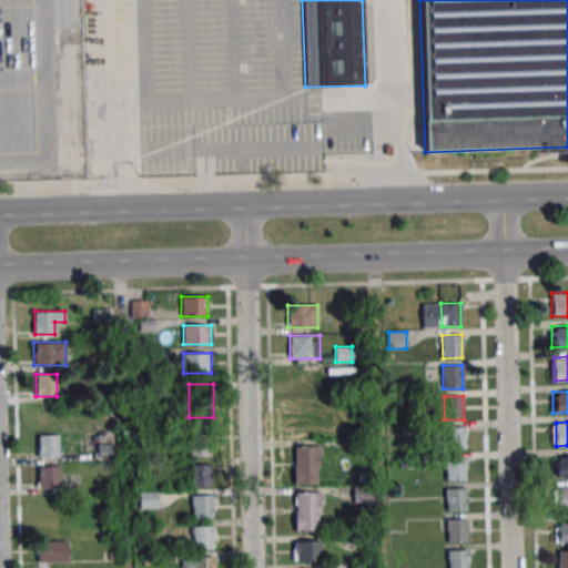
[(464,426),(464,450),(445,450),(444,427),(464,426)]
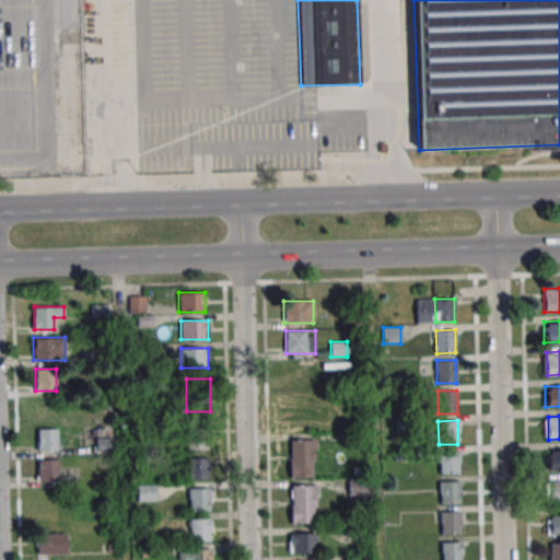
[(58,429),(36,429),(36,452),(58,452),(58,429)]
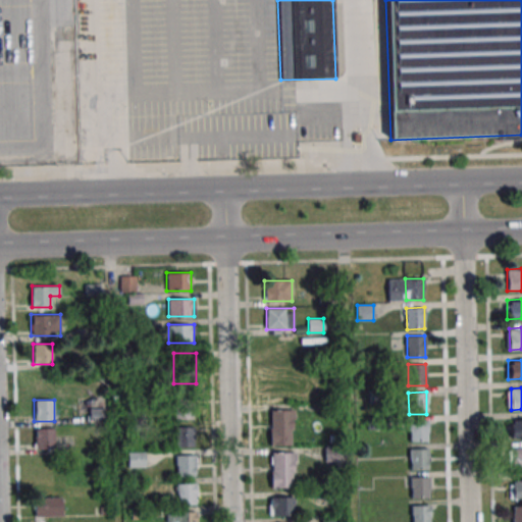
[(194,400),(174,400),(174,419),(194,419),(194,400)]
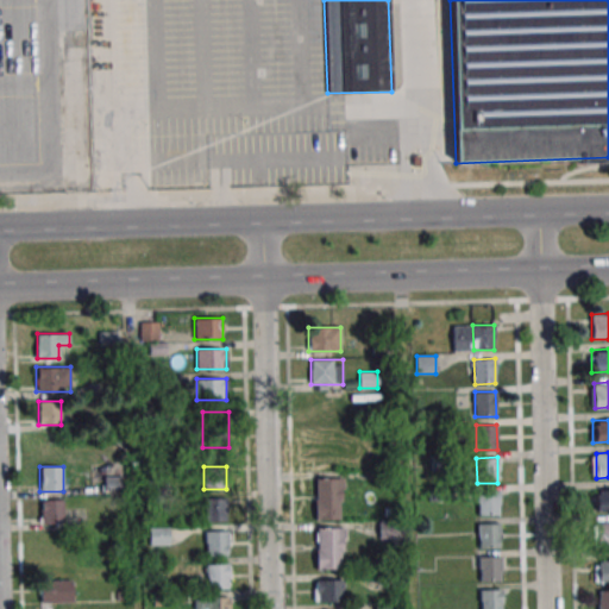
[(315,519),(341,519),(341,477),(315,477),(315,519)]
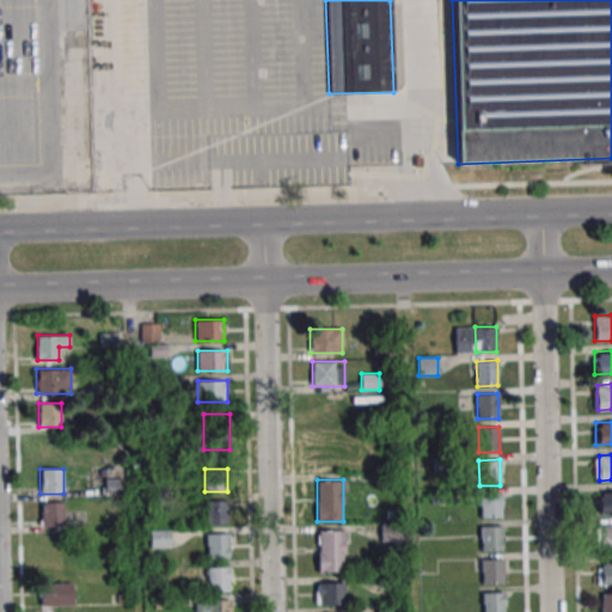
[(611,491),(598,493),(598,513),(611,513),(611,491)]
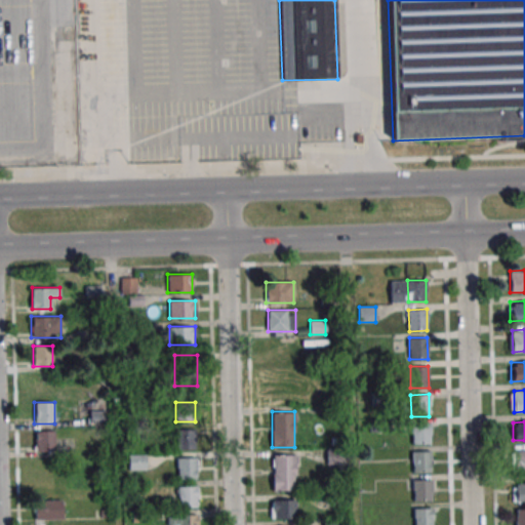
[(430,422),(430,444),(412,445),(411,423),(430,422)]
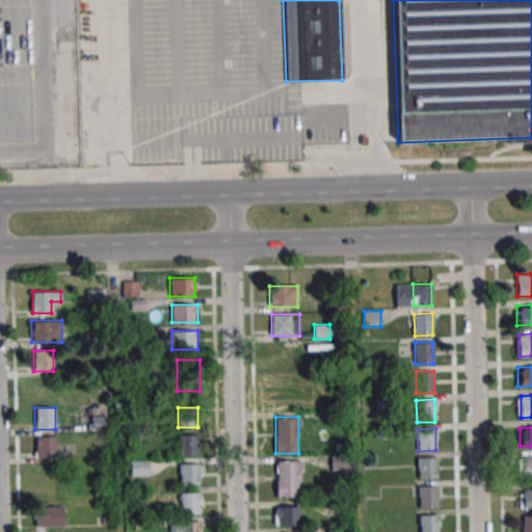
[(197,434),(180,434),(180,456),(197,456),(197,434)]
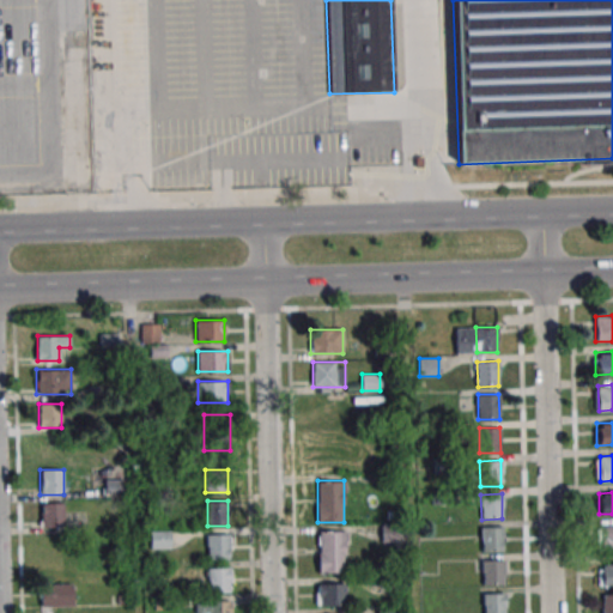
[(41,527),(64,527),(64,503),(41,503),(41,527)]
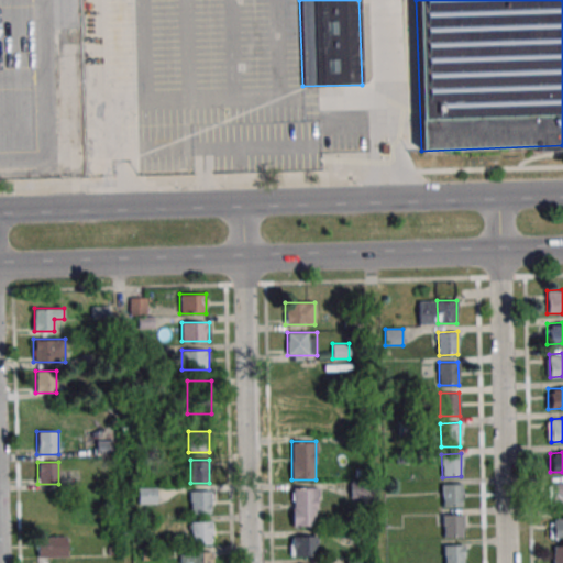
[(562,504),(562,482),(550,483),(550,504),(562,504)]
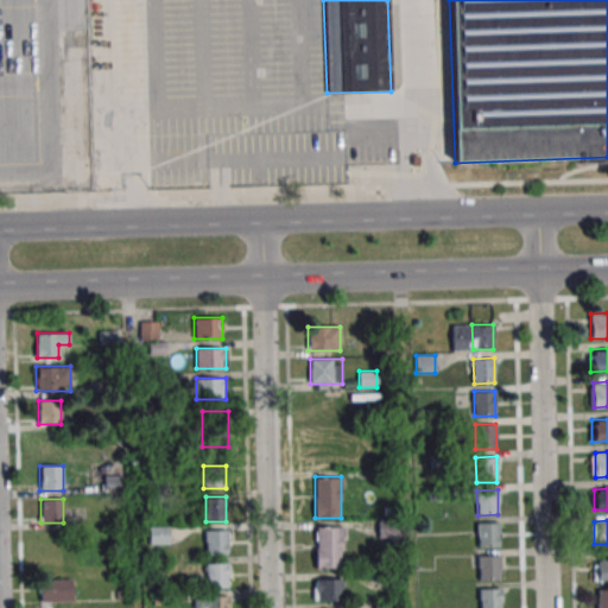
[(498,523),(499,548),(477,548),(477,523),(498,523)]
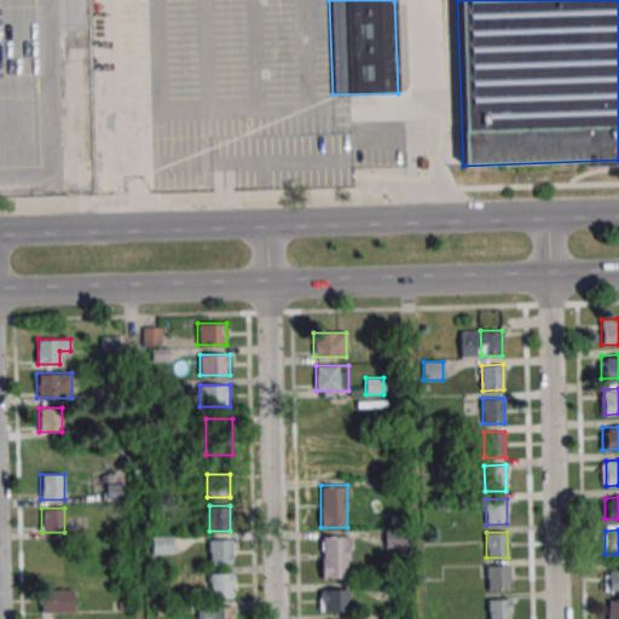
[(322,578),(350,578),(350,537),(322,537),(322,578)]
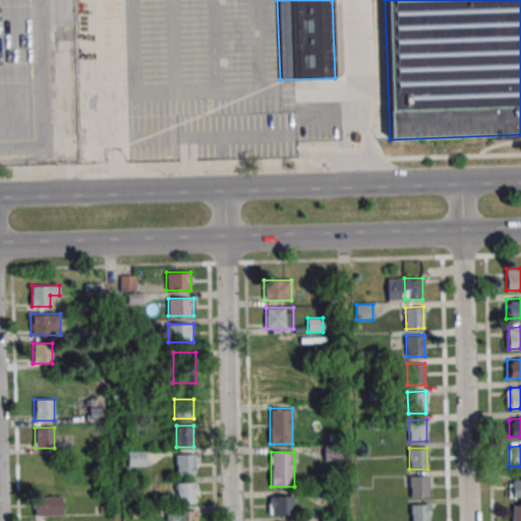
[(195,475),(195,454),(176,454),(176,475),(195,475)]
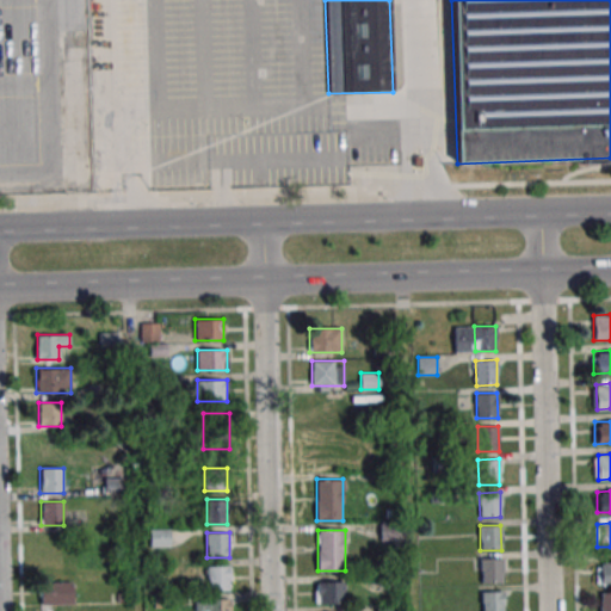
[(152,545),(167,545),(167,536),(152,536),(152,545)]
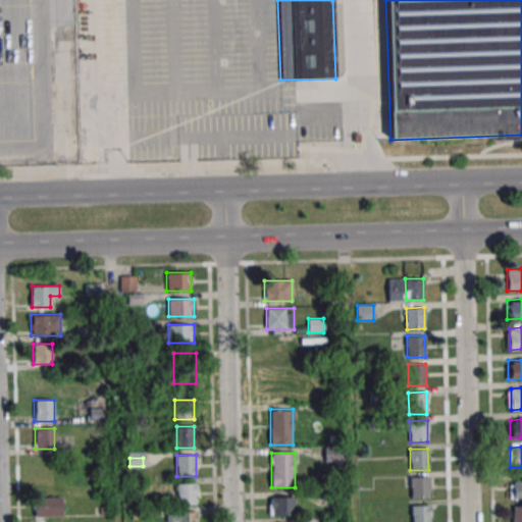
[(428,476),(429,498),(411,499),(411,477),(428,476)]
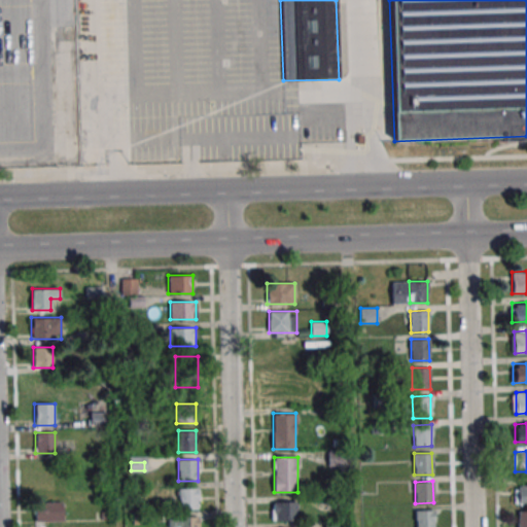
[(514,503),(526,503),(526,484),(514,485),(514,503)]
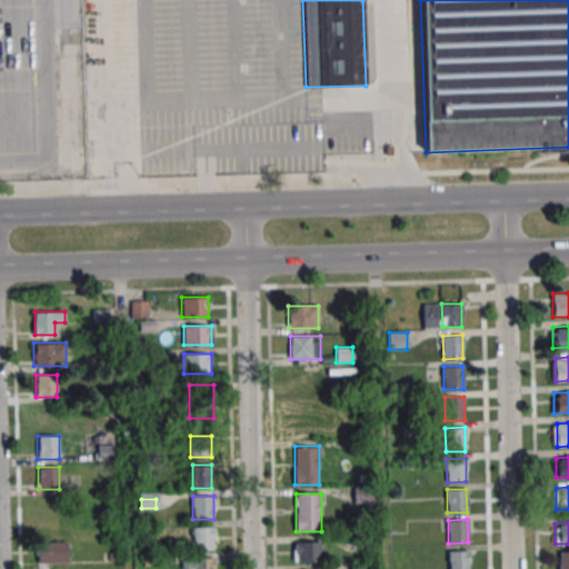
[(215,550),(215,527),(190,527),(190,550),(215,550)]
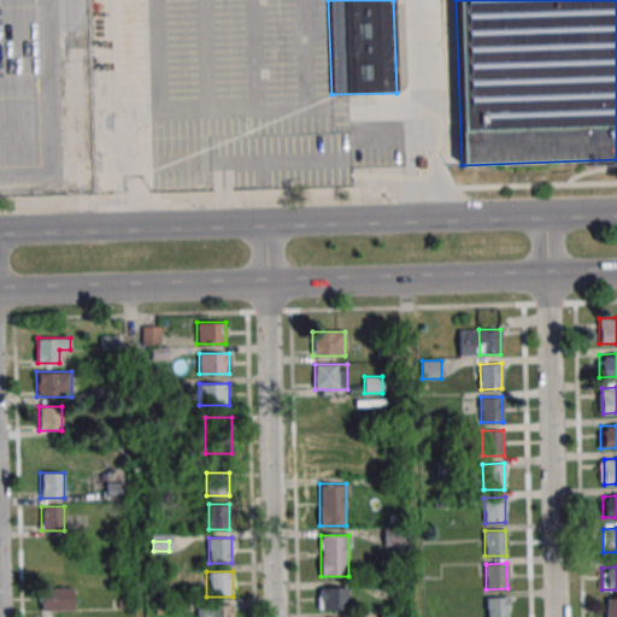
[(318,587),(318,609),(348,609),(348,587),(318,587)]
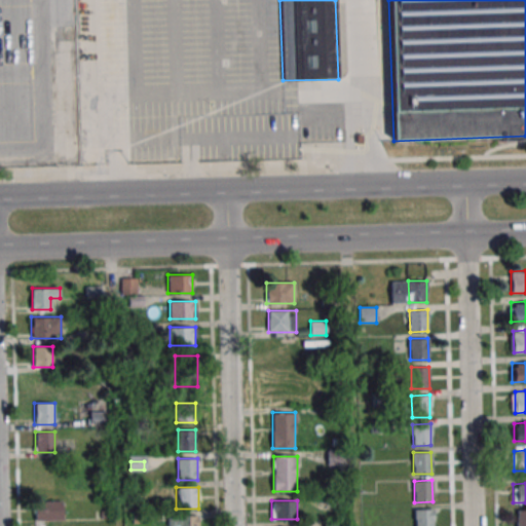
[(63,520),(63,501),(35,501),(35,520),(63,520)]
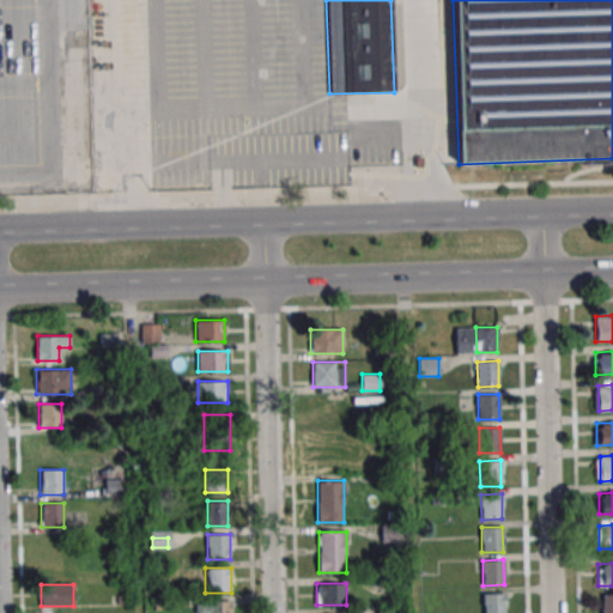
[(504,593),(504,612),(483,612),(483,594),(504,593)]
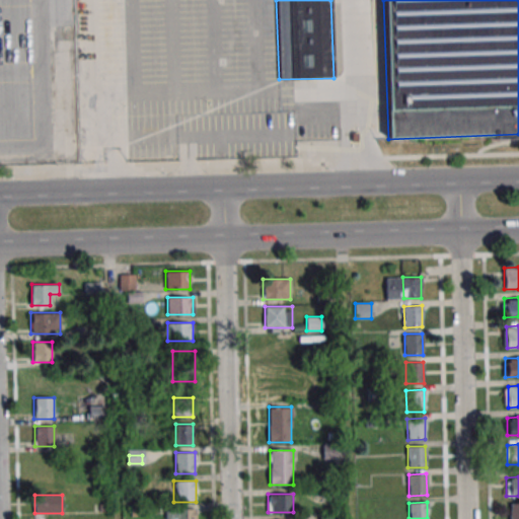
[(518,518),(518,503),(510,503),(509,518),(518,518)]
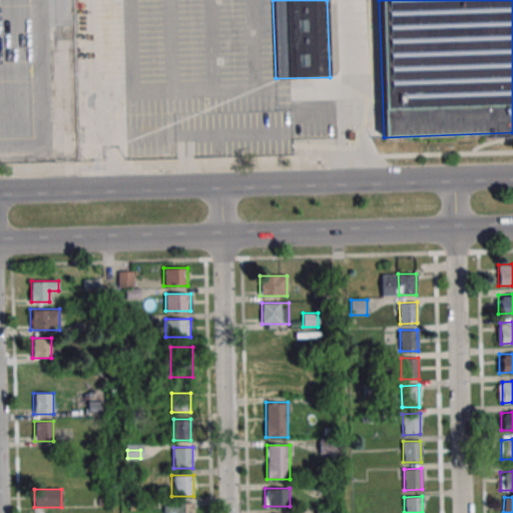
[(193,512),(193,503),(163,503),(163,512),(173,512),(172,512),(193,512)]
